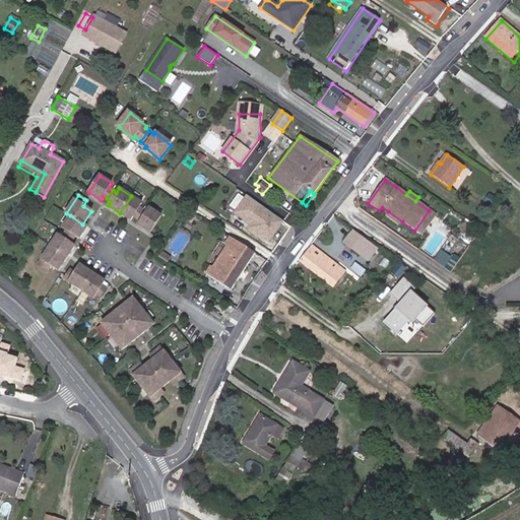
[(484,202),(489,204),(493,197),(490,195),(484,202)]
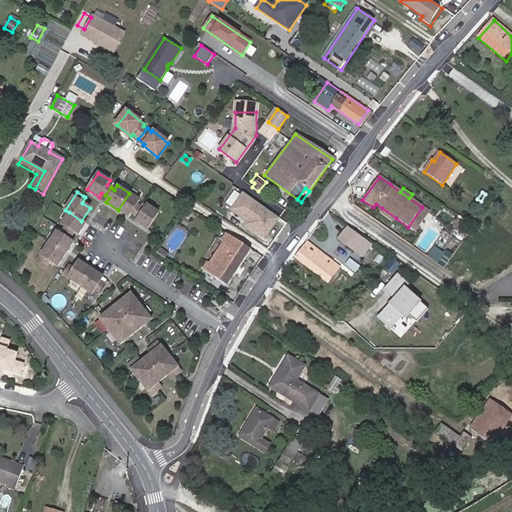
[(141,207),(137,205),(140,201),(129,193),(118,210),(129,217),(132,213),(136,216),(141,207)]
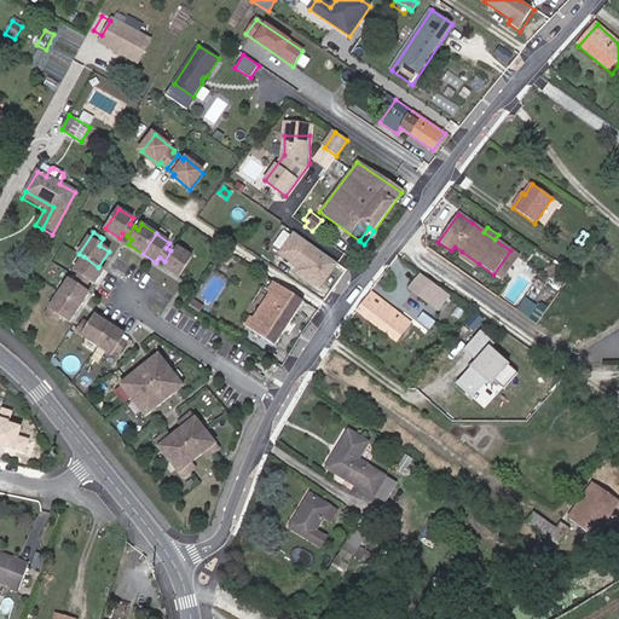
[(318,288),(335,264),(294,233),(279,253),(302,268),(299,273),(318,288)]
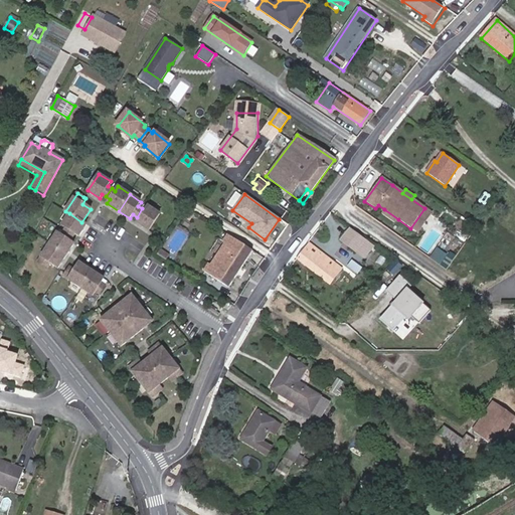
[(488,195),(484,202),(488,206),(493,199),(488,195)]
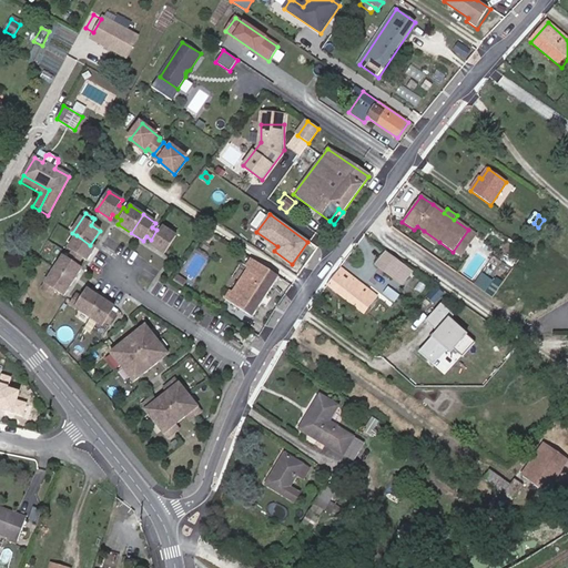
[(164,255),(176,237),(164,229),(161,233),(156,230),(151,240),(154,242),(152,246),(164,255)]
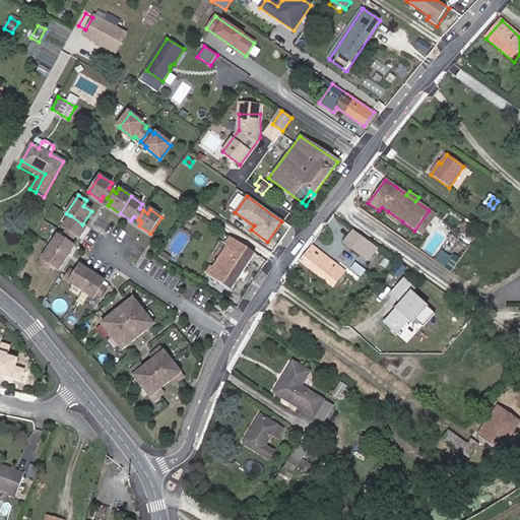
[(437,216),(429,210),(414,231),(423,236),(437,216)]
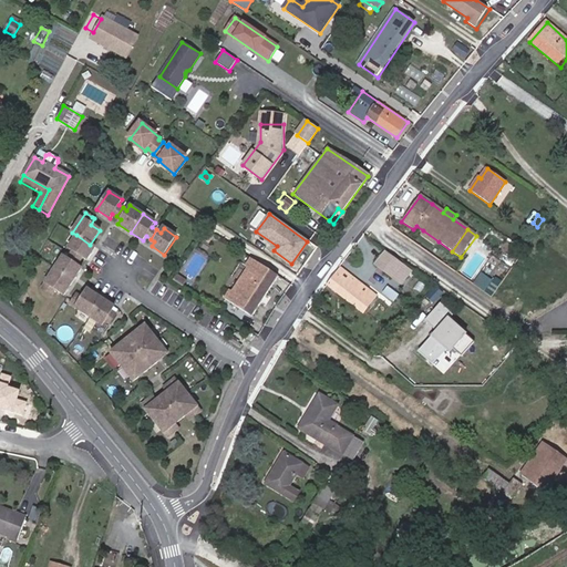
[(434,246),(439,241),(423,230),(420,235),(434,246)]
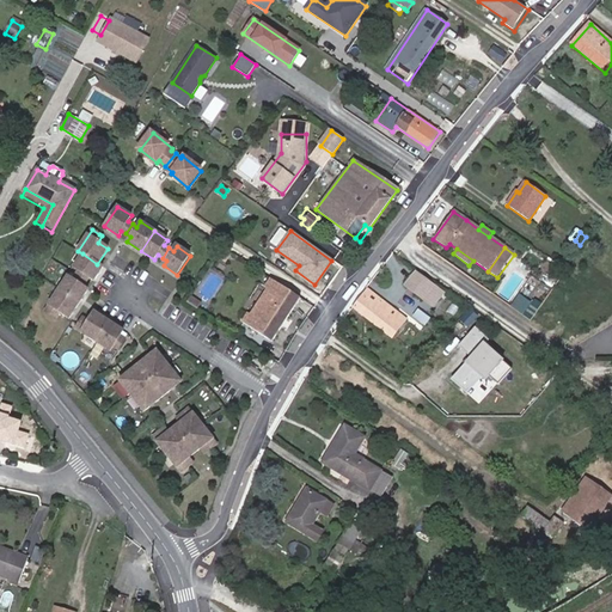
[(93,281),(102,267),(97,264),(83,254),(73,268),(78,271),(75,275),(85,282),(87,277),(93,281)]
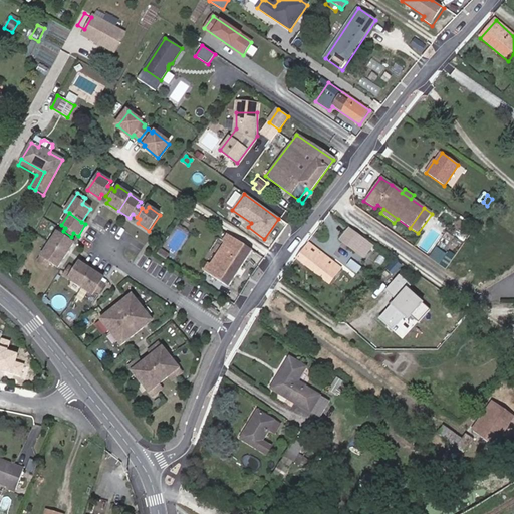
[(342,223),(332,235),(355,253),(364,241),(342,223)]
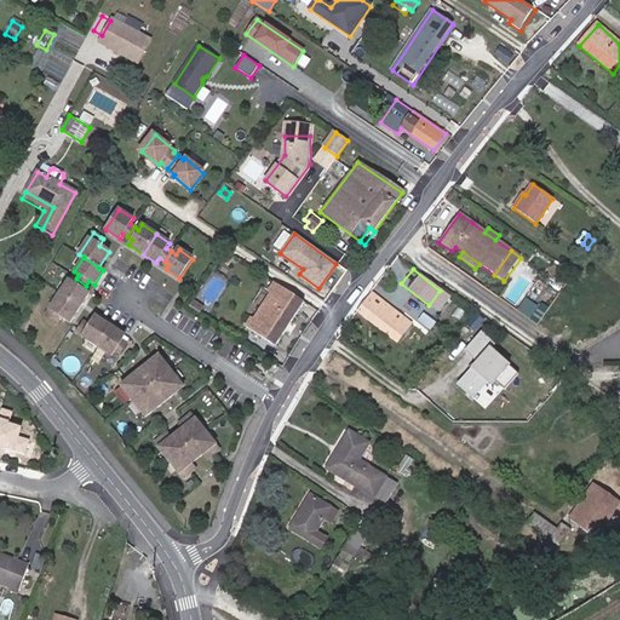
[(79,308),(89,293),(84,291),(86,286),(76,279),(73,283),(68,280),(58,294),(79,308)]
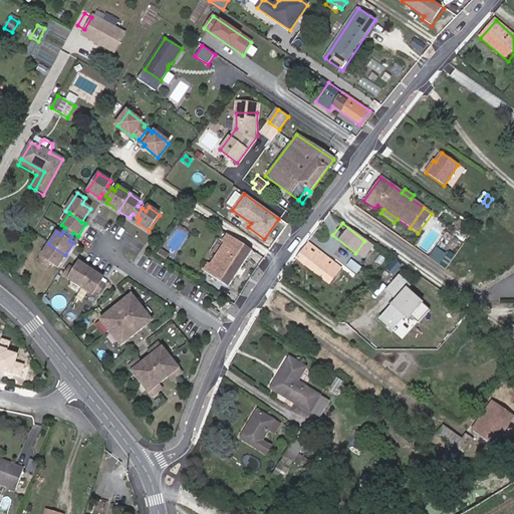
[(250,250),(225,233),(220,240),(223,242),(209,263),(207,261),(202,269),(227,285),(236,272),(233,270),(234,268),(238,269),(250,250)]
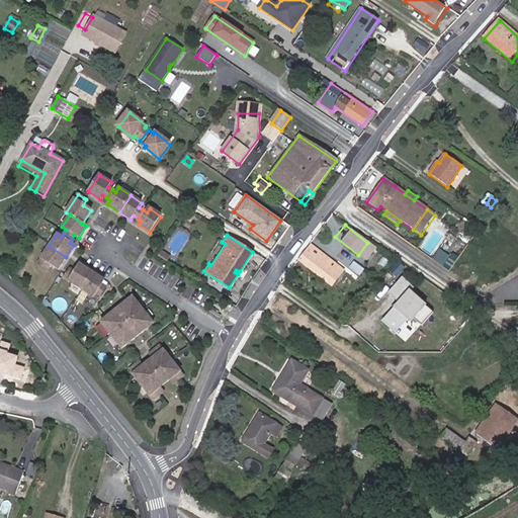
[(367,243),(358,255),(366,261),(375,249),(367,243)]
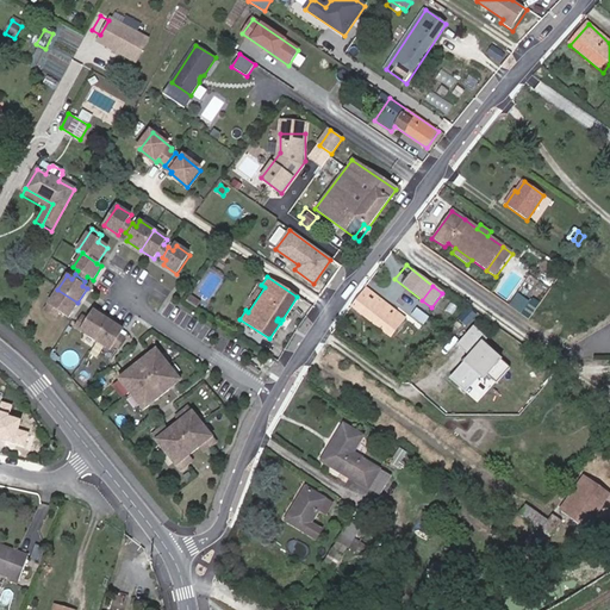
[(67,318),(78,303),(57,290),(43,311),(54,318),(58,312),(67,318)]
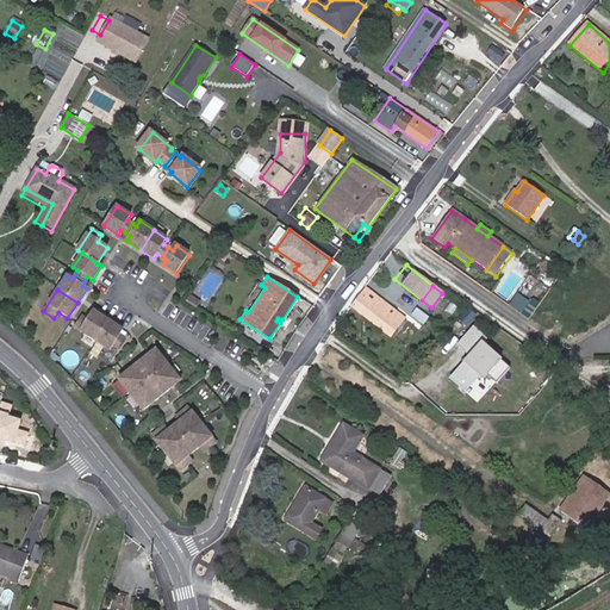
[(405,319),(367,291),(354,310),(391,338),(405,319)]
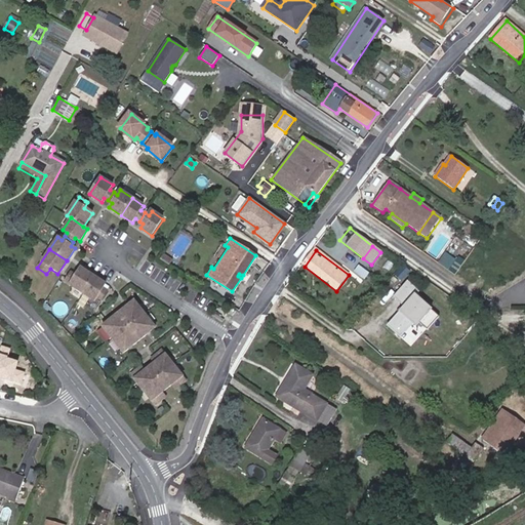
[(164,255),(161,259),(170,266),(173,261),(164,255)]
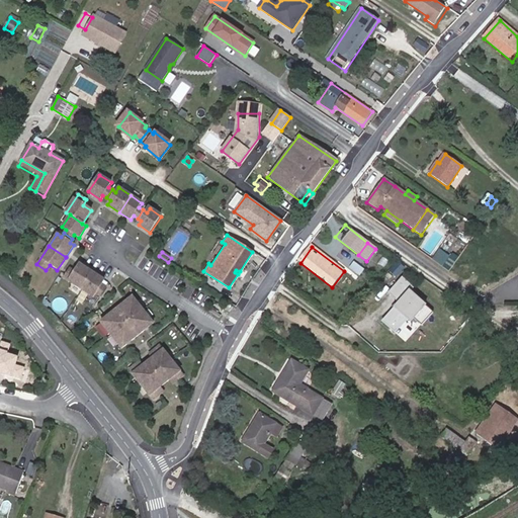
[(446,262),(442,267),(449,272),(457,261),(452,258),(447,263),(446,262)]
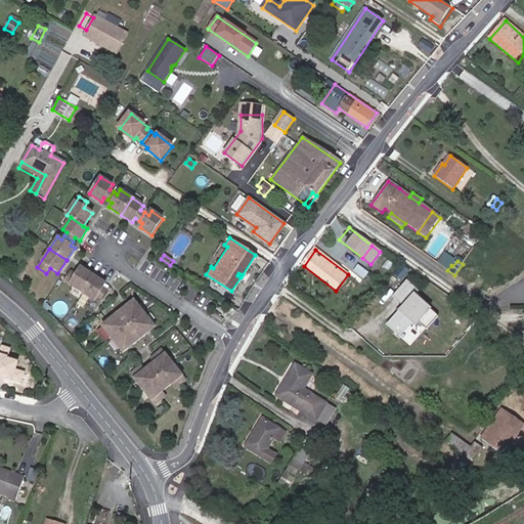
[(80,297),(91,279),(78,271),(73,279),(68,275),(66,278),(61,285),(80,297)]
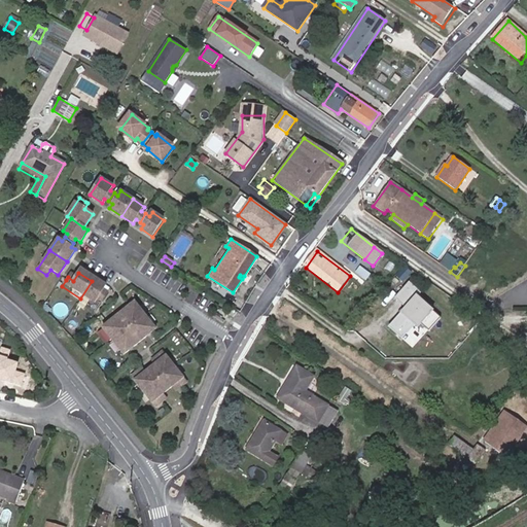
[(99,305),(104,296),(101,294),(104,289),(92,281),(80,299),(92,307),(95,303),(99,305)]
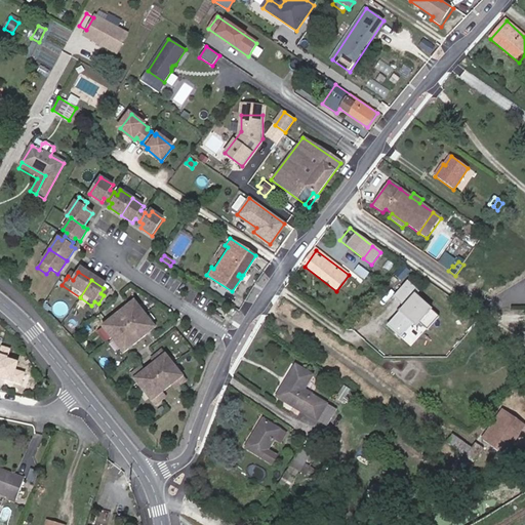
[(400,337),(412,324),(419,323),(428,330),(439,317),(415,295),(418,292),(407,282),(394,297),(404,307),(388,326),(400,337)]
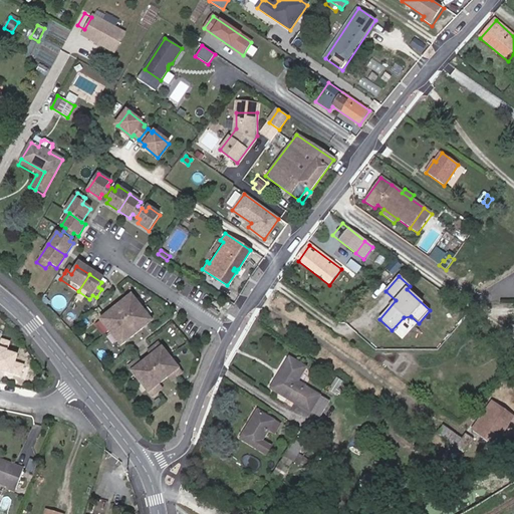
[(149,327),(129,300),(96,324),(116,350),(149,327)]
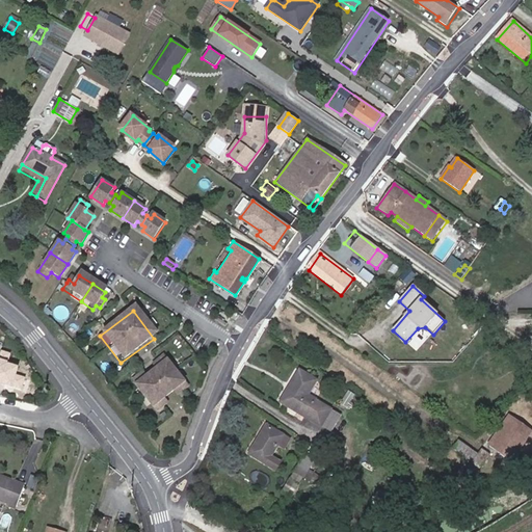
[(183,393),(160,362),(153,367),(156,371),(138,384),(135,380),(131,383),(155,415),(159,411),(155,407),(173,394),(176,398),(183,393)]
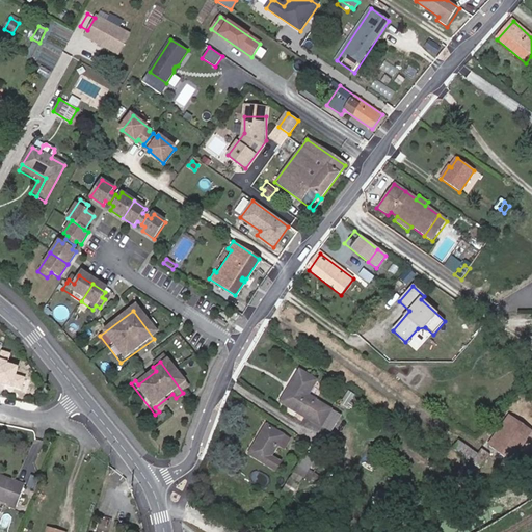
[(320,427),(330,410),(308,396),(316,381),(300,371),(281,403),(320,427)]
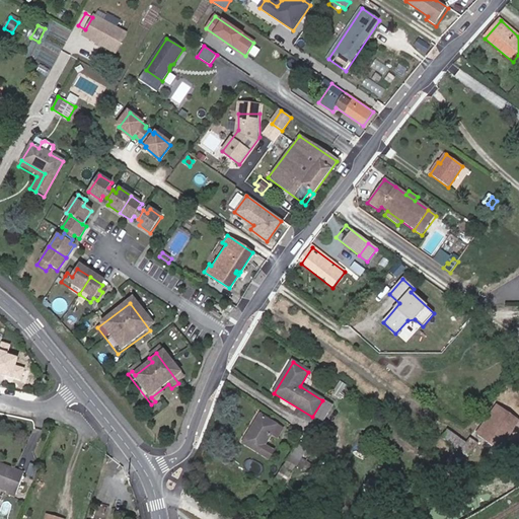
[(328,403),(322,400),(312,417),(318,420),(328,403)]
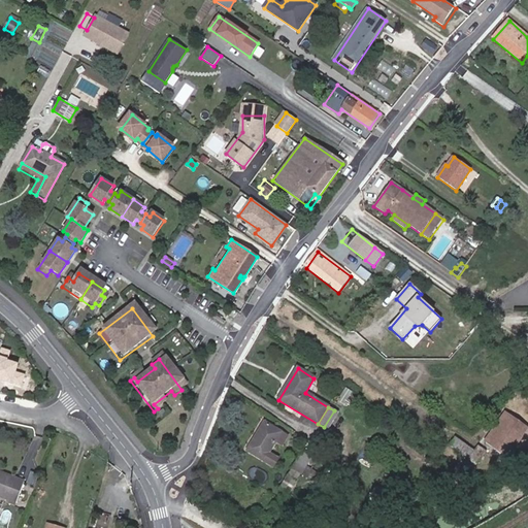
[(527,427),(505,411),(483,441),(503,456),(499,462),(505,466),(527,434),(527,427)]
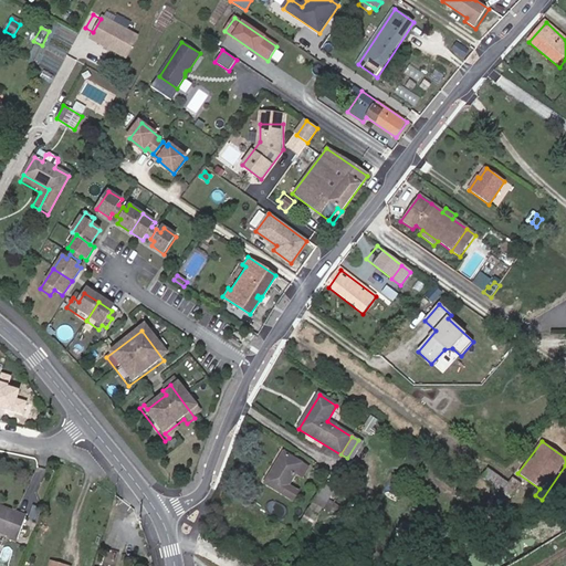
[(287,486),(295,474),(301,464),(284,453),(265,484),(293,501),(299,493),(287,486)]
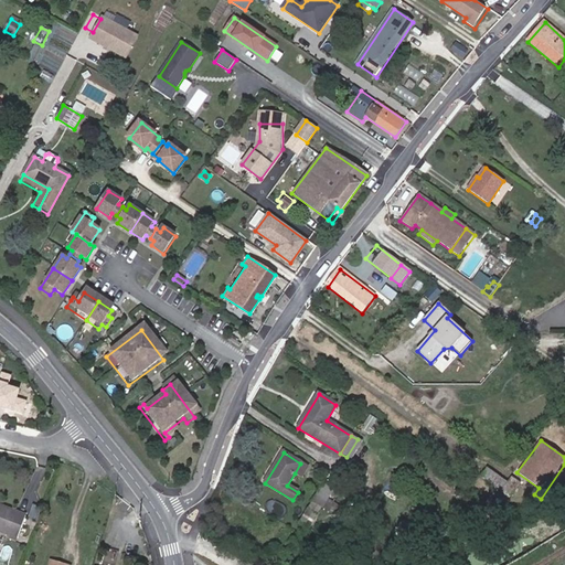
[(300,464),(295,473),(302,478),(308,469),(300,464)]
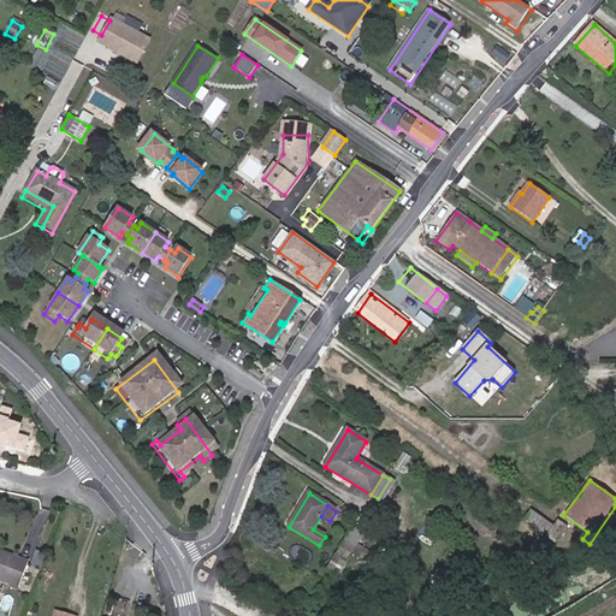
[(545,537),(555,544),(568,527),(557,520),(554,526),(532,510),(525,519),(546,535),(545,537)]
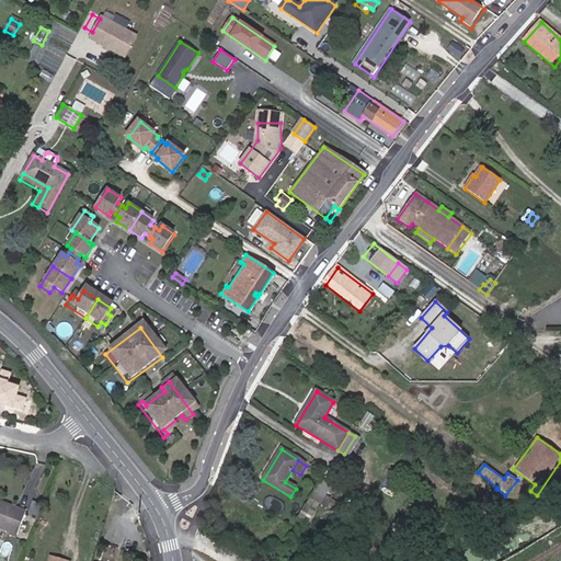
[(321,505),(332,487),(322,481),(311,499),(321,505)]
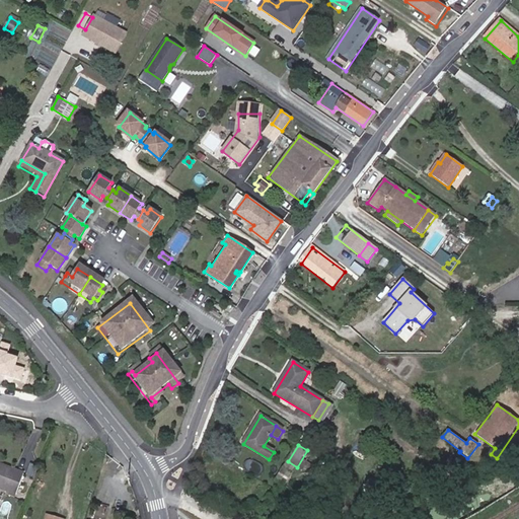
[(307,473),(313,464),(307,461),(311,454),(307,450),(297,467),(307,473)]
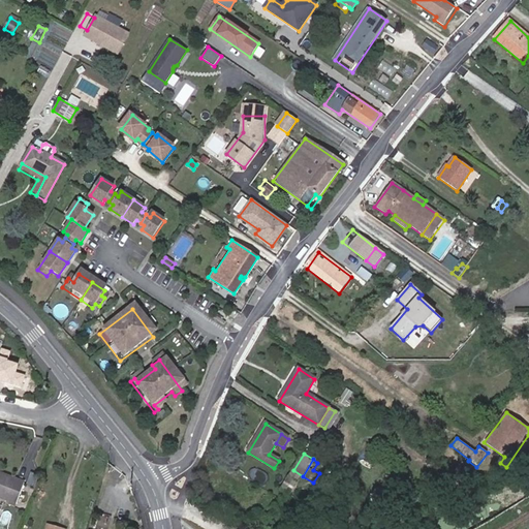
[(25,483),(0,472),(0,497),(17,503),(25,483)]
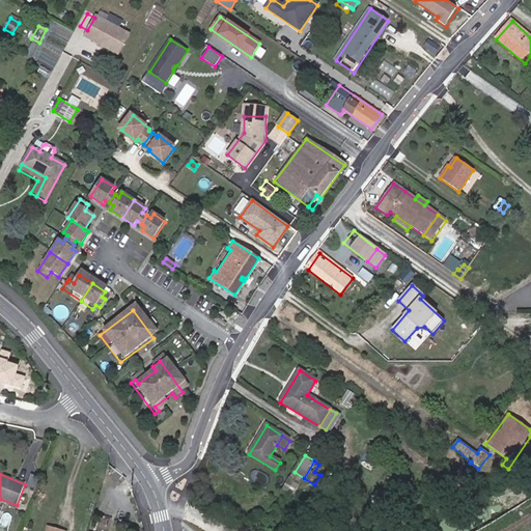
[(289,478),(281,492),(290,497),(299,484),(289,478)]
